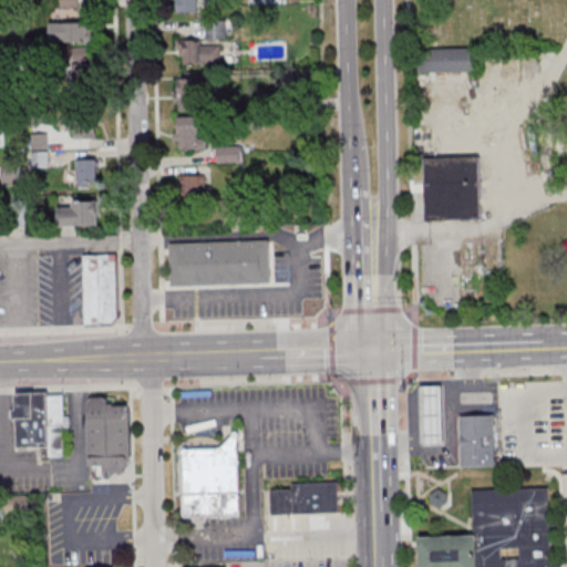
[(60,0),(60,10),(80,10),(79,0),(60,0)]
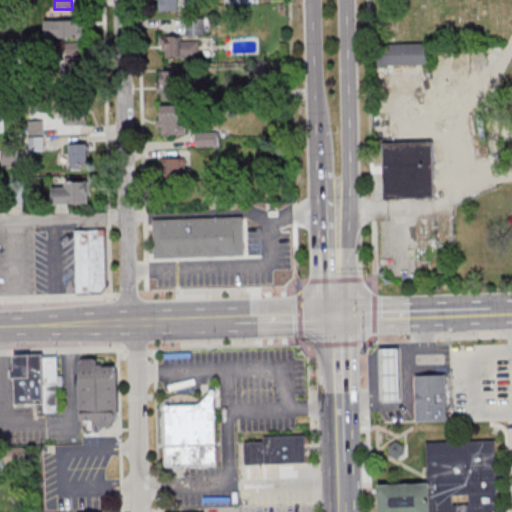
[(179,0),(159,0),(160,11),(180,11),(179,0)]
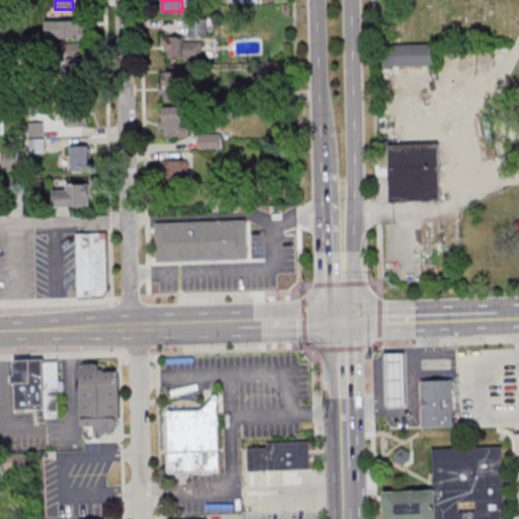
[(56,19),(56,39),(84,39),(84,19),(56,19)]
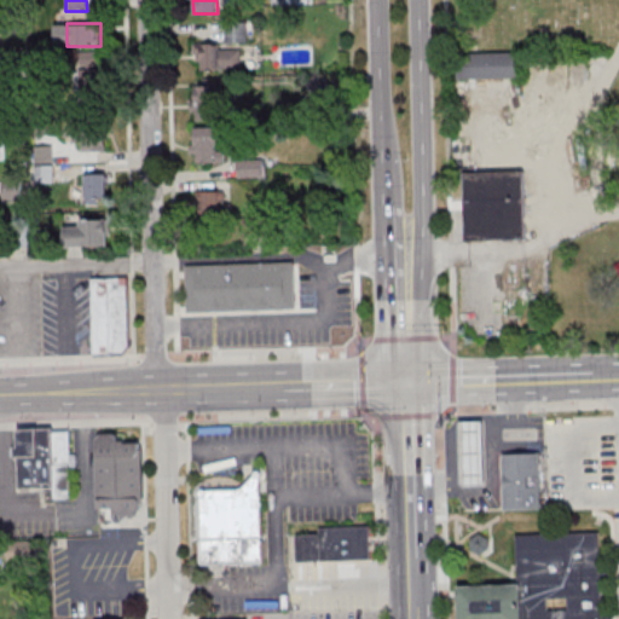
[(247,44),(247,25),(225,25),(225,44),(247,44)]
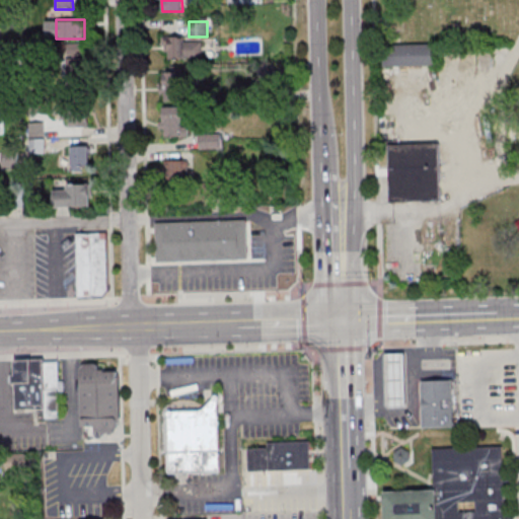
[(162,39),(162,60),(200,60),(200,39),(162,39)]
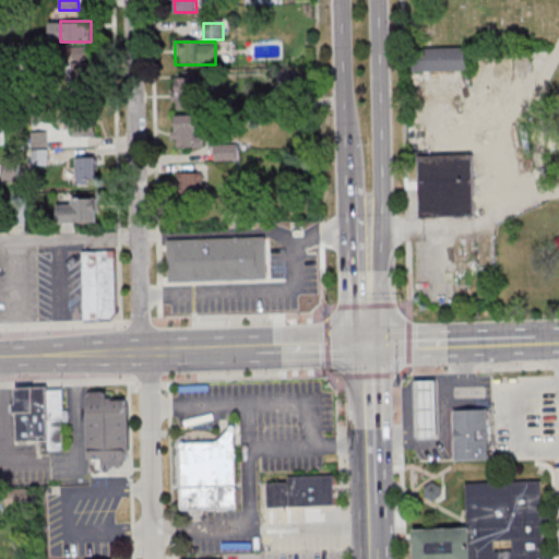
[(413,51),(467,49),(468,72),(413,73),(413,51)]
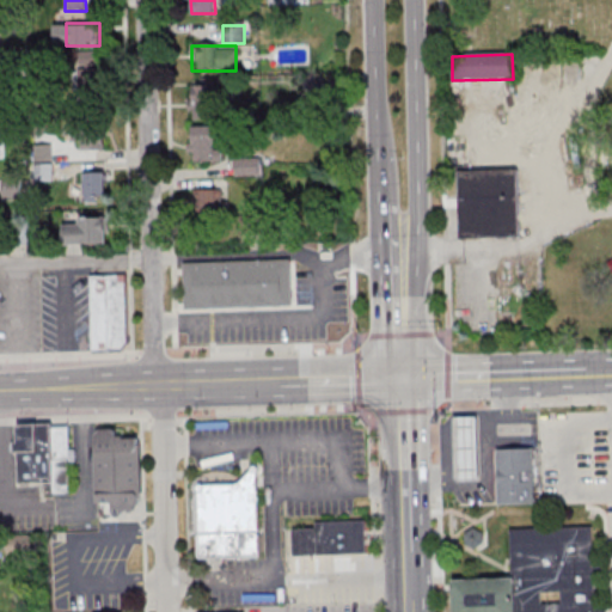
[(99,62),(73,62),(73,97),(99,97),(99,62)]
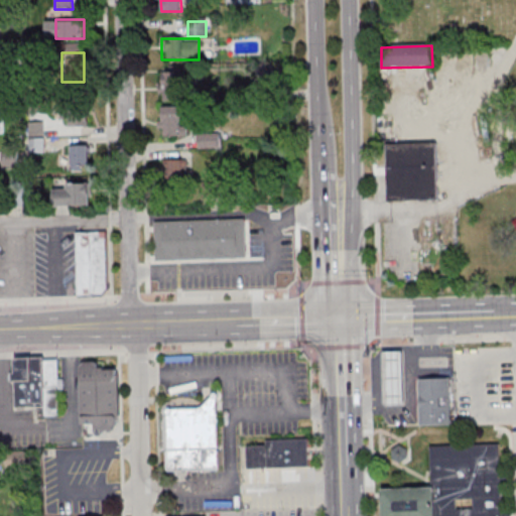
[(184,73),(163,73),(163,97),(184,97),(184,73)]
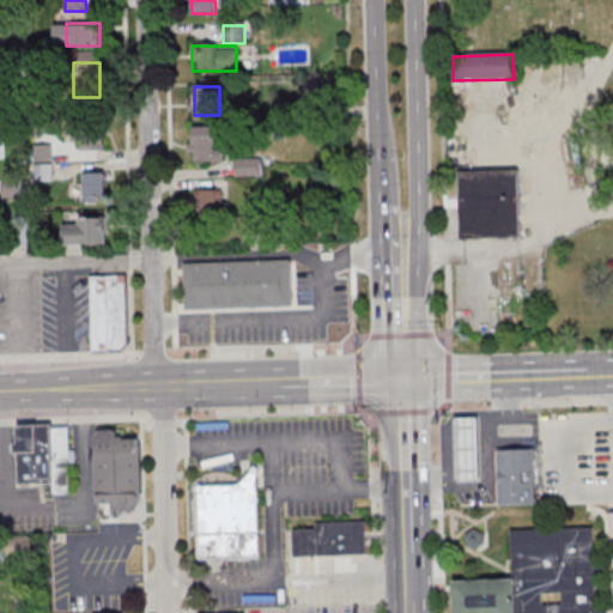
[(103,150),(103,125),(67,125),(67,139),(80,139),(80,150),(103,150)]
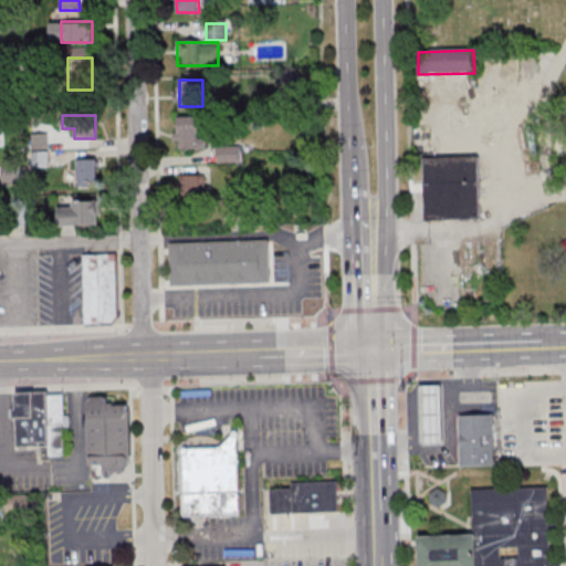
[(178,148),(202,148),(202,115),(178,115),(178,148)]
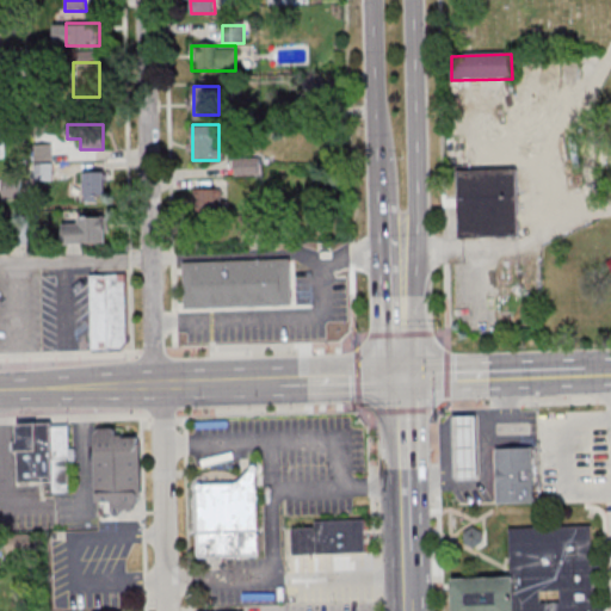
[(50,179),(50,144),(35,144),(35,179),(50,179)]
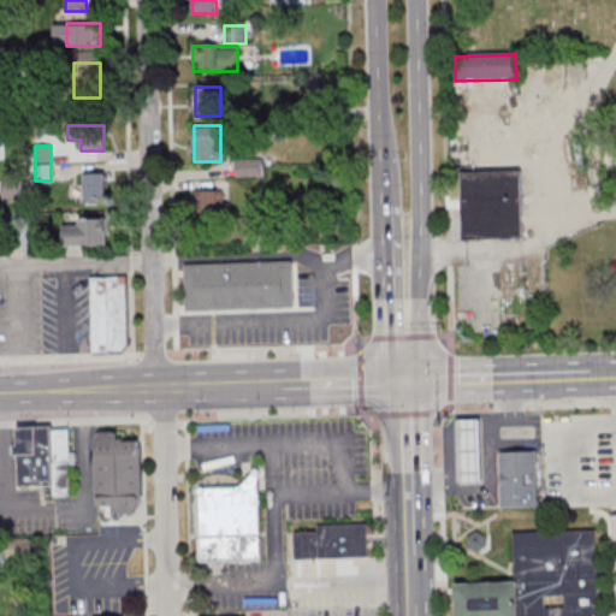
[(236,158),(236,177),(262,177),(262,158),(236,158)]
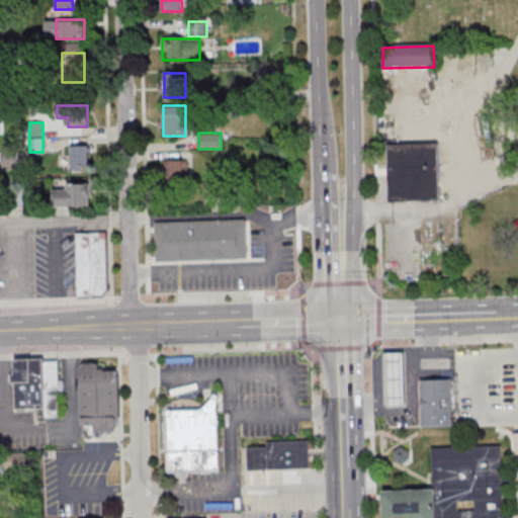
[(71,145),(71,170),(88,170),(88,145),(71,145)]
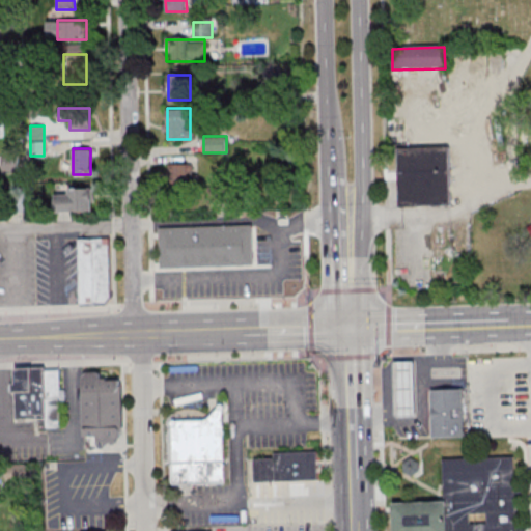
[(397,150),(448,149),(449,205),(398,206),(397,150)]
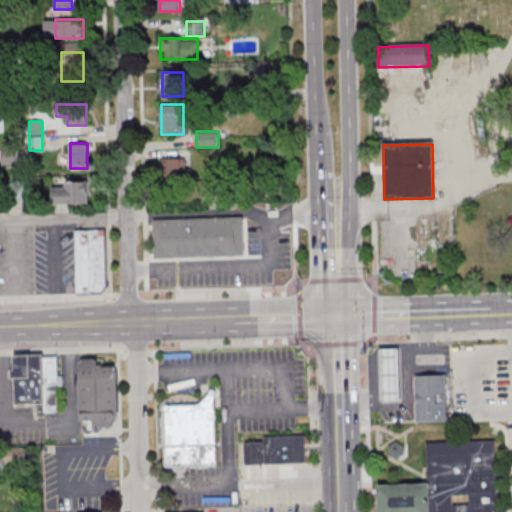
[(162,157),(162,182),(185,182),(185,157),(162,157)]
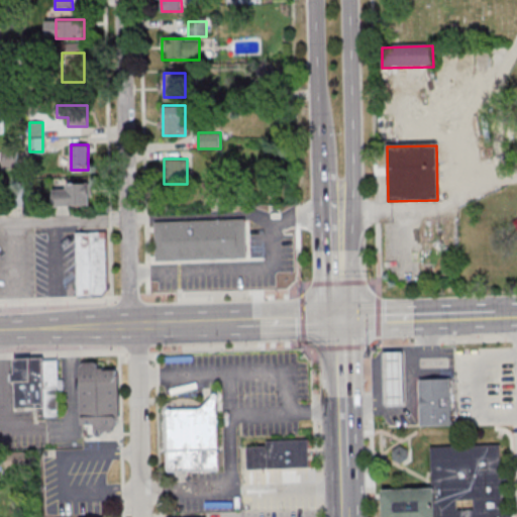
[(90,184),(54,184),(54,207),(90,207),(90,184)]
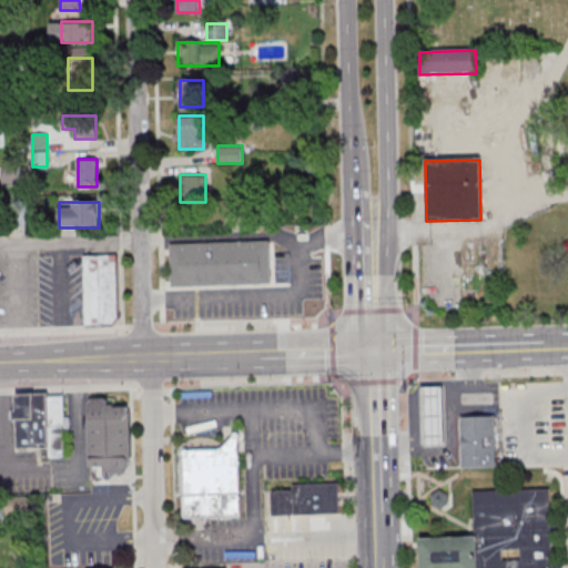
[(169,245),(290,243),(291,284),(170,286),(169,245)]
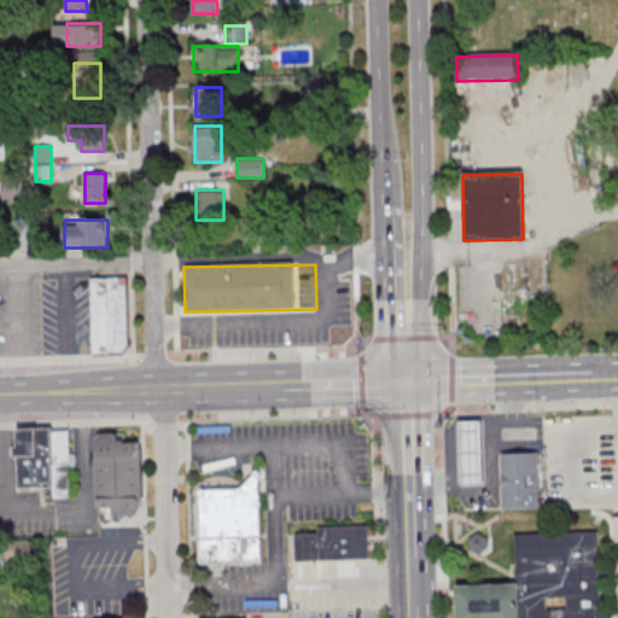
[(91,280),(127,279),(128,353),(93,354),(91,280)]
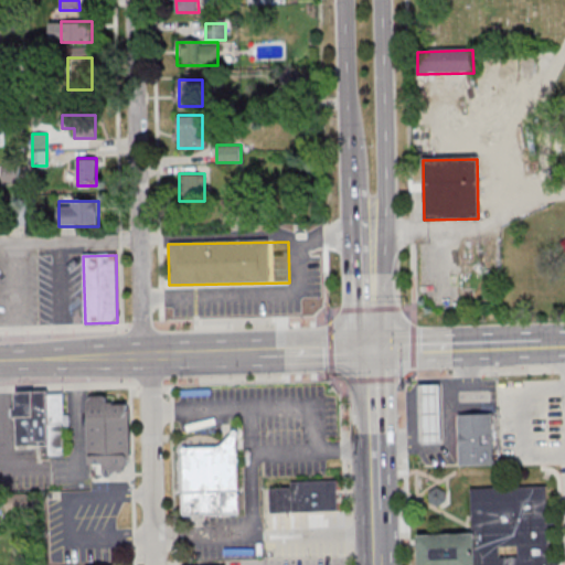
[(415,382),(441,381),(443,441),(416,443),(415,382)]
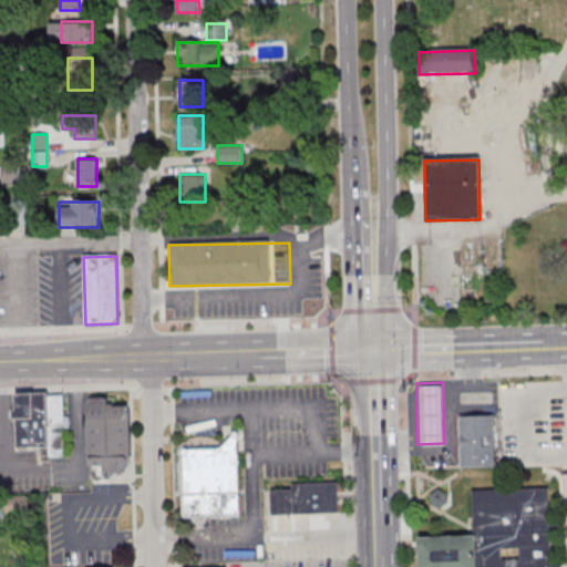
[(14,395),(47,394),(48,447),(17,449),(14,395)]
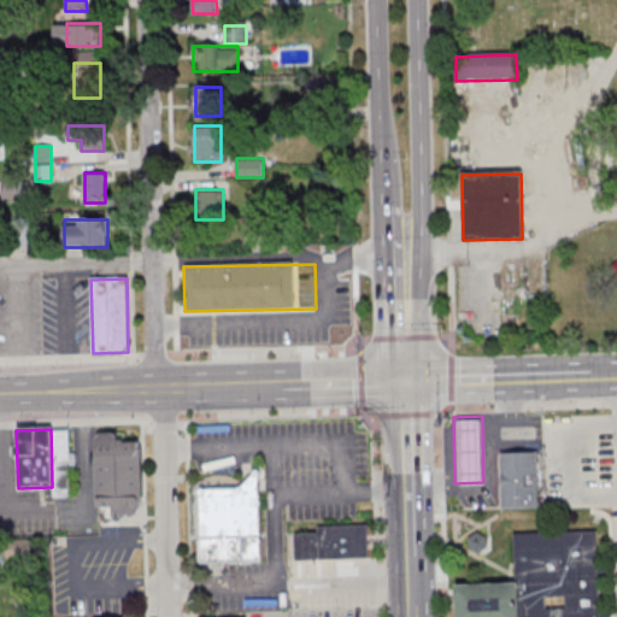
[(69,432),(70,468),(52,468),(51,432),(69,432)]
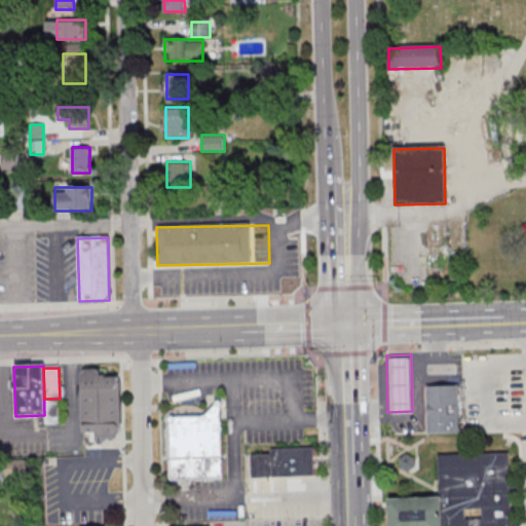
[(118,378),(120,431),(83,433),(81,371),(100,370),(100,378),(118,378)]
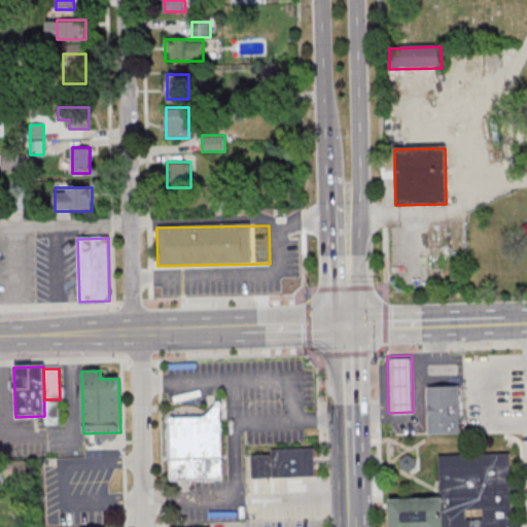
[(428,388),(459,387),(460,421),(460,432),(442,433),(429,433),(428,388)]
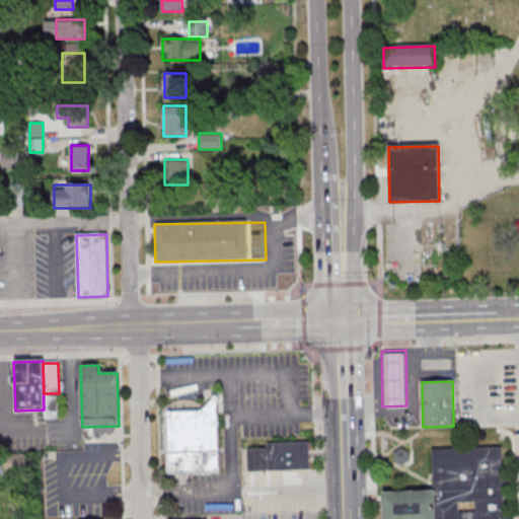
[(167,417),(170,413),(201,412),(212,399),(213,397),(216,396),(218,398),(218,401),(220,473),(168,475),(167,417)]
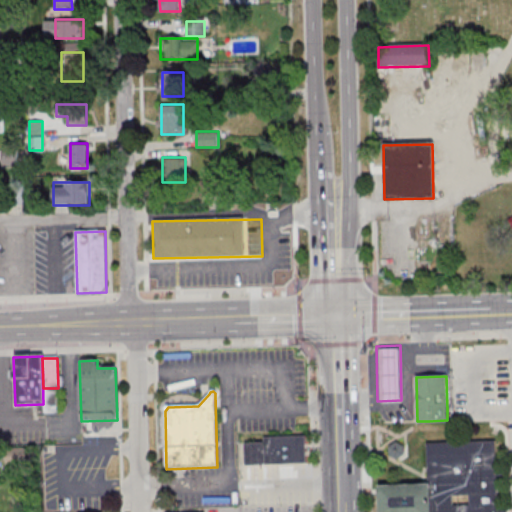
[(263,438),(304,438),(305,465),(264,466),(264,444),(263,438)]
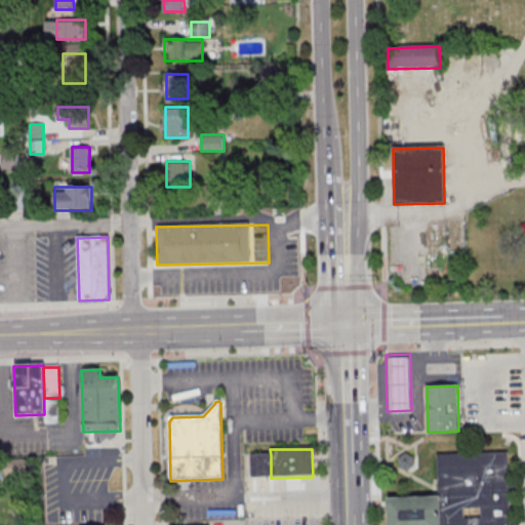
[(401,453),(399,468),(415,469),(416,454),(401,453)]
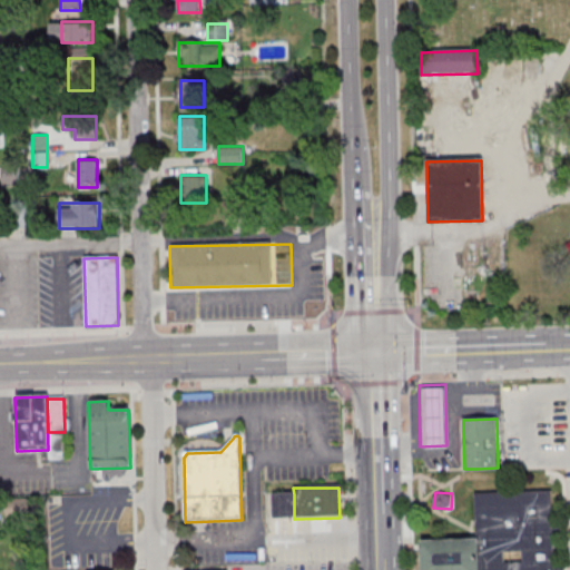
[(551,492),(554,569),(479,569),(478,540),(475,497),(551,492)]
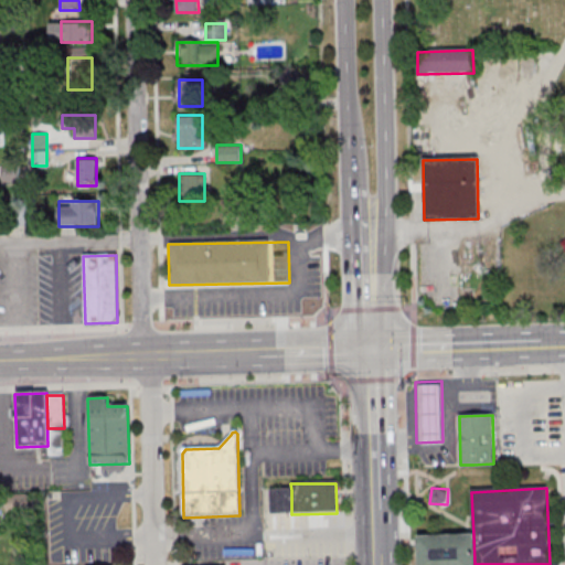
[(269,490),(291,490),(291,514),(269,515),(269,490)]
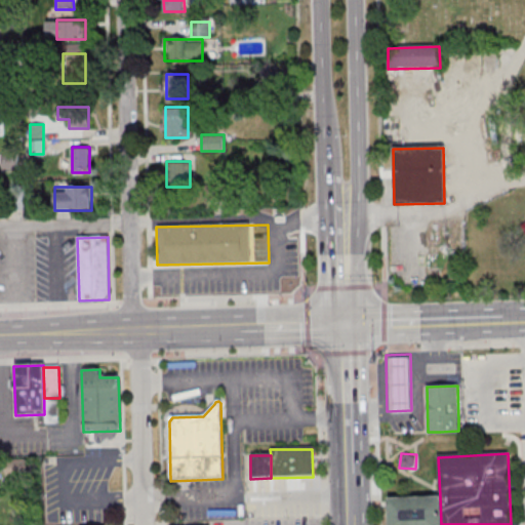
[(389,524),(388,499),(440,497),(441,524),(389,524)]
